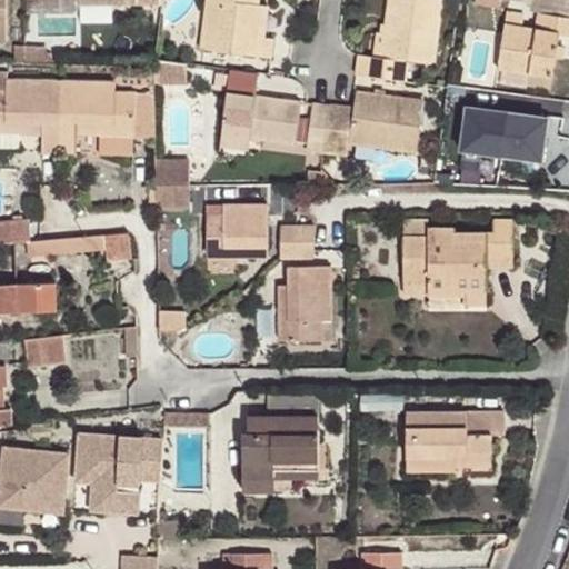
[(259,0),(207,0),(201,50),(271,59),(275,38),(265,38),(255,37),(258,7),(259,0)]
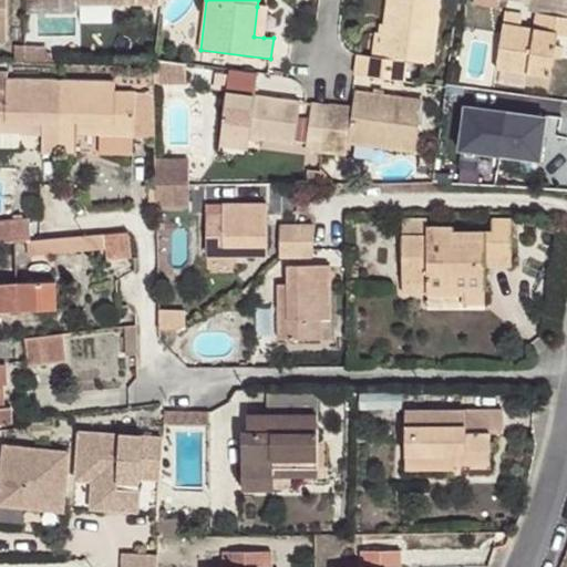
[(359,54),(356,76),(399,81),(401,60),(408,60),(431,62),(439,0),(387,0),(382,34),(380,57),(371,55),(359,54)]
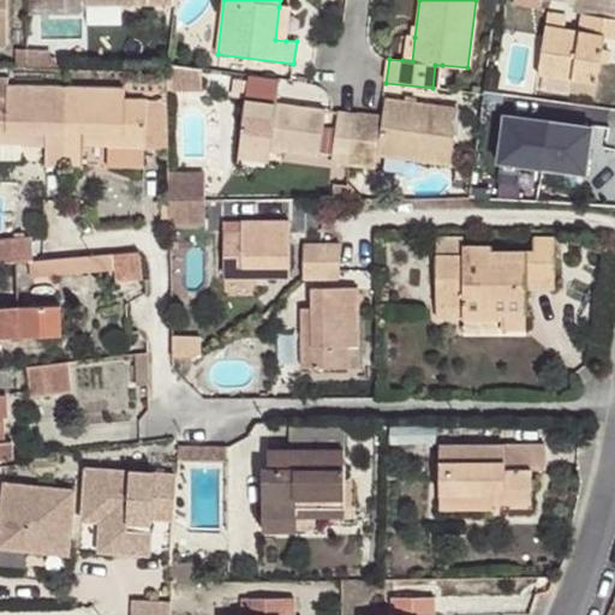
[(275,40),(286,41),(291,9),(279,7),(275,40)]
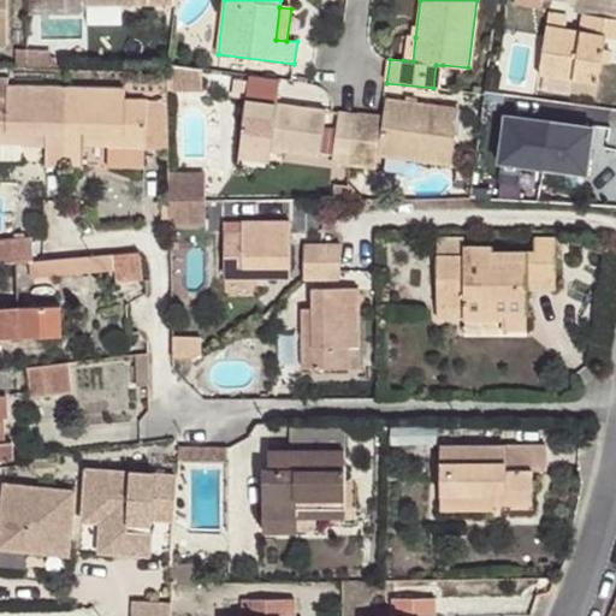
[(546,25),(566,29),(568,17),(549,13),(546,25)]
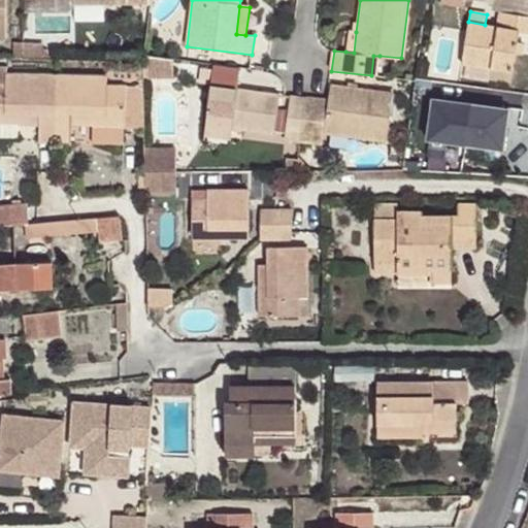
[(497,27),(485,25),(468,22),(462,64),(512,72),(516,52),(517,40),(519,32),(527,32),(527,17),(499,12),(497,27)]
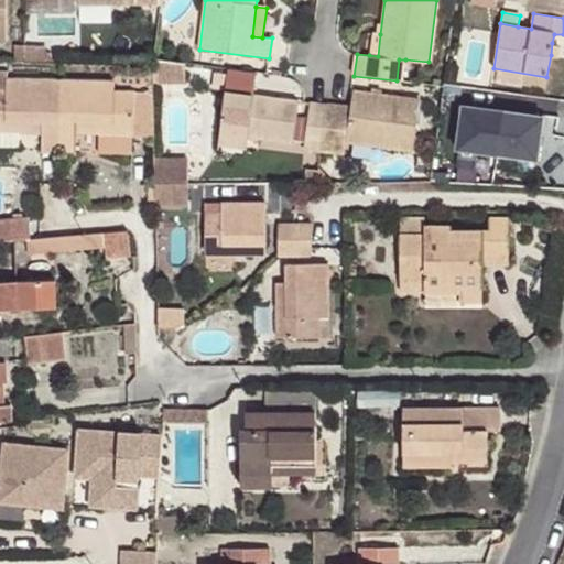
[(372,33),(369,55),(378,56),(380,34),(372,33)]
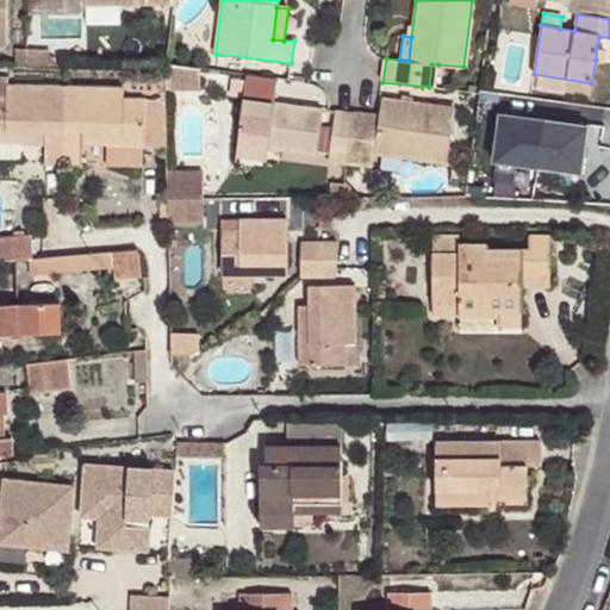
[(605,48),(597,47),(596,60),(604,61),(605,48)]
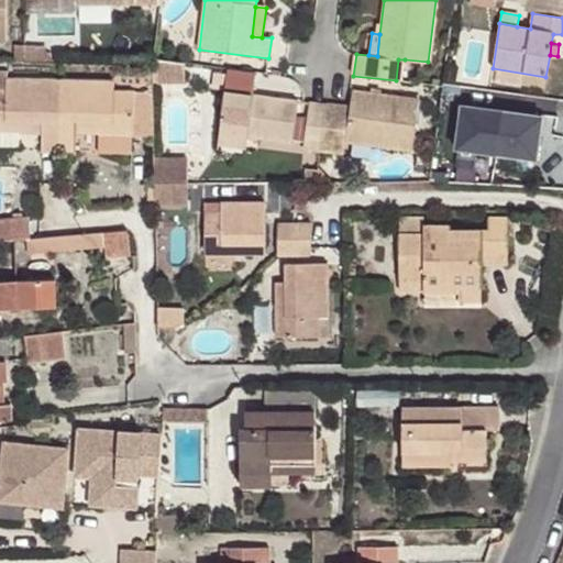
[(17,46),(15,63),(24,63),(24,46),(17,46)]
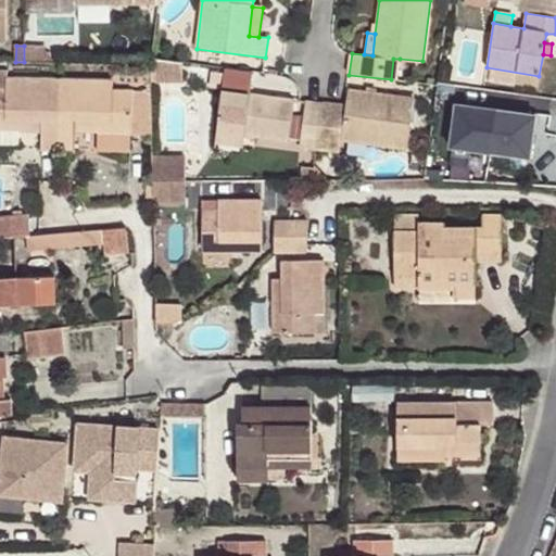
[(24,46),(24,62),(43,63),(43,47),(24,46)]
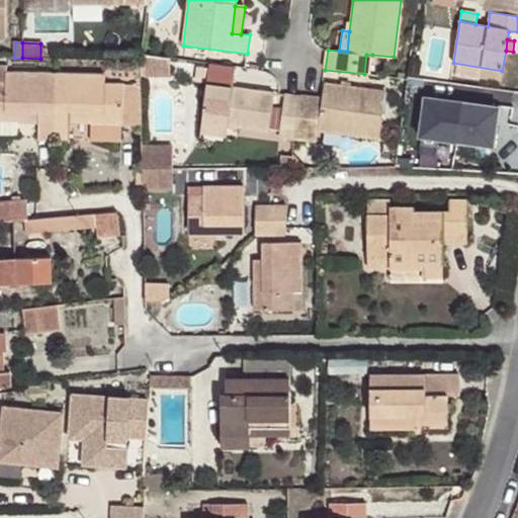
[(366,55),(364,74),(370,75),(372,55),(366,55)]
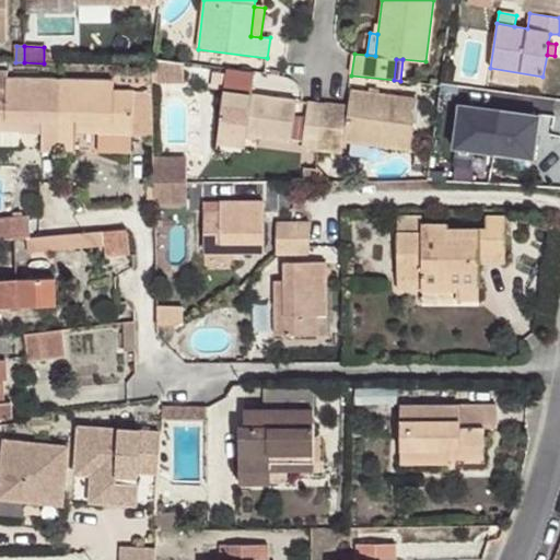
[(131,136),(152,138),(151,93),(114,92),(114,82),(7,80),(7,71),(0,71),(0,129),(42,131),(41,151),(76,153),(77,132),(76,125),(97,125),(98,132),(97,152),(130,152),(131,136)]
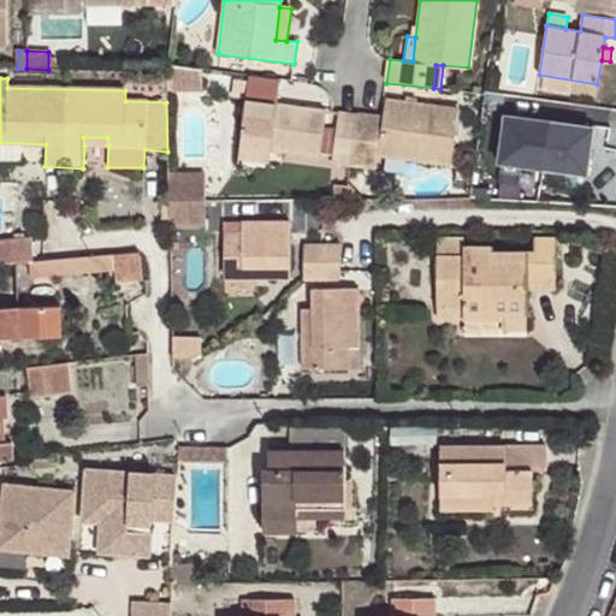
[(359,112),(351,165),(377,169),(378,155),(450,165),(457,108),(385,99),(383,116),(359,112)]
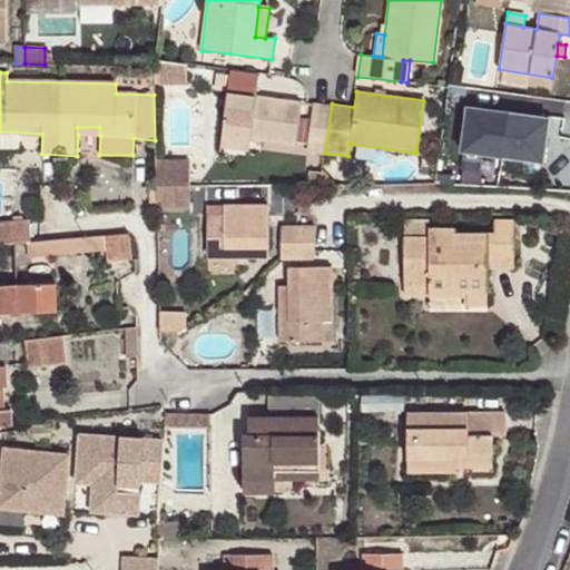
[(223,140),(249,143),(249,138),(295,145),(301,102),(228,94),(223,140)]
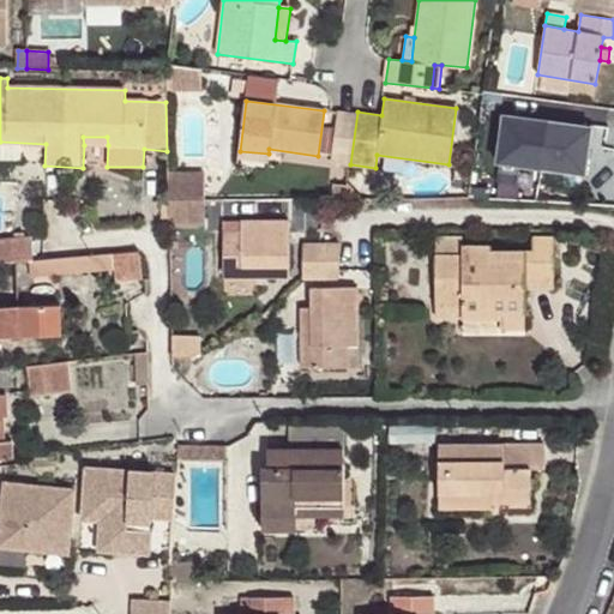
[(333,162),(350,164),(357,112),(339,110),(333,162)]
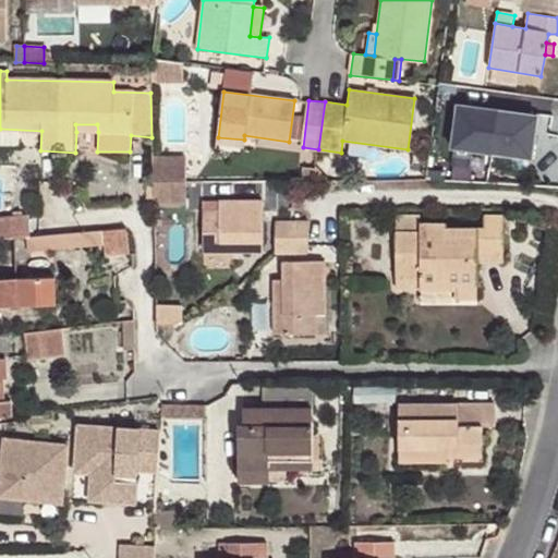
[(535,155),(540,108),(455,101),(451,148),(535,155)]
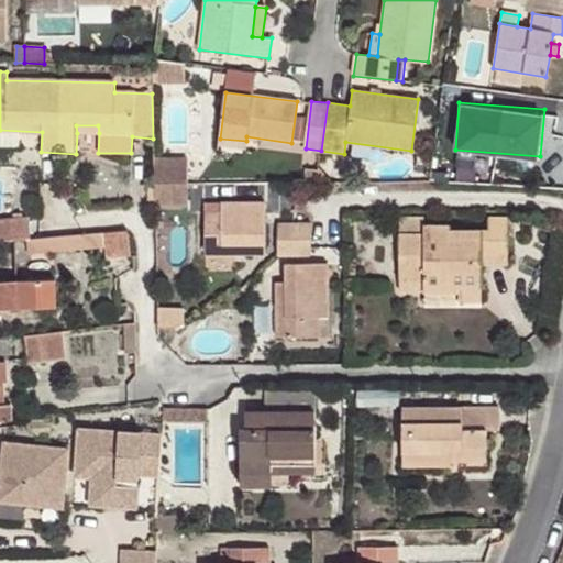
[(245,148),(246,141),(220,139),(220,145),(245,148)]
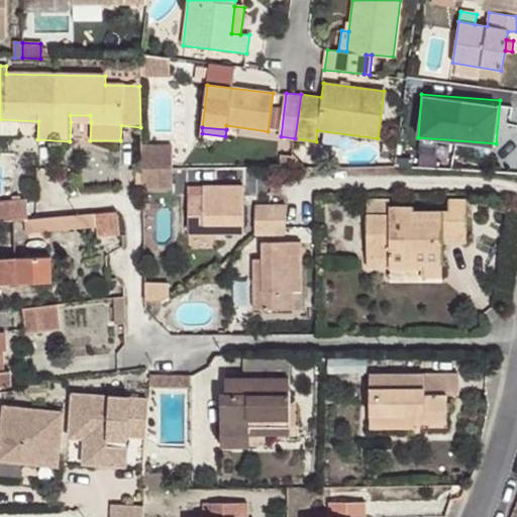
[(172,190),(172,168),(141,169),(142,189),(172,190)]
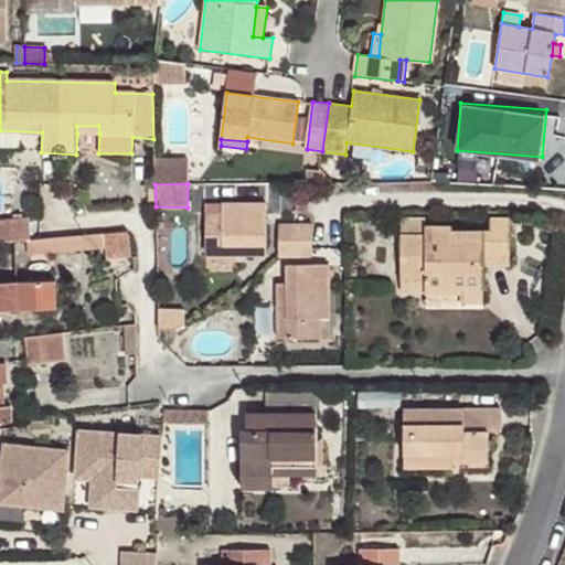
[(265,257),(265,204),(224,204),(224,214),(206,214),(206,257),(265,257)]
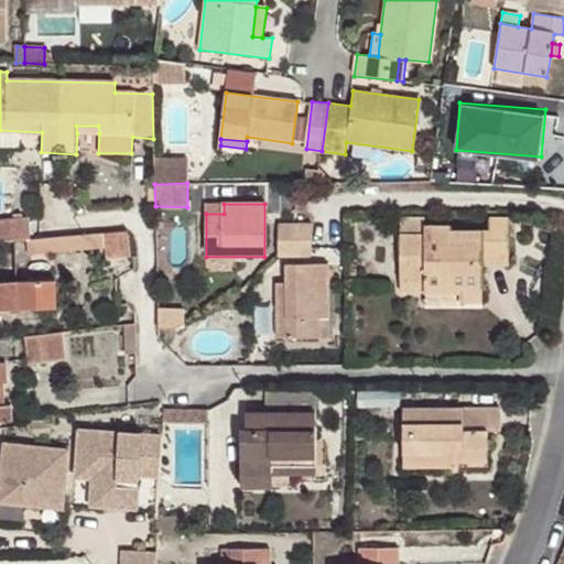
[(0,220),(0,243),(28,241),(30,241),(28,218),(0,220)]
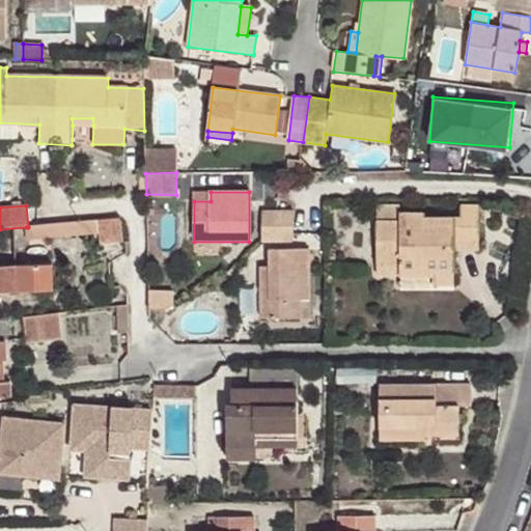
[(399,221),(399,214),(399,205),(378,206),(379,221),(399,221)]
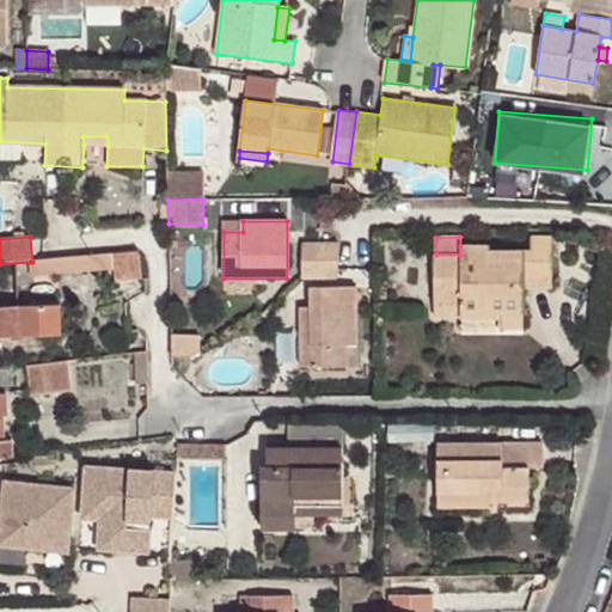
[(522,271),(552,271),(552,237),(532,237),(532,250),(489,251),(489,245),(460,246),(460,255),(436,255),(435,308),(460,308),(461,318),(500,318),(500,313),(522,313),(522,288),(522,271)]
